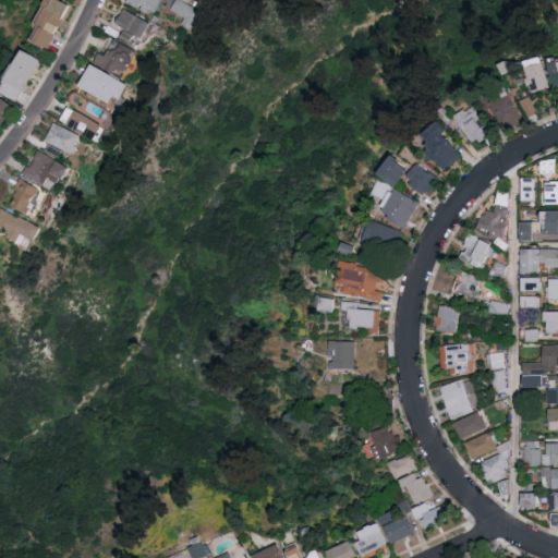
[(50,50),(26,38),(44,0),(59,0),(71,5),(50,50)]
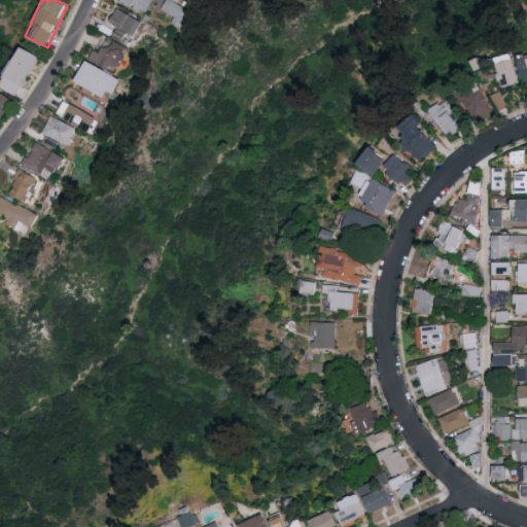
[(152,0),(145,15),(119,3),(120,0),(152,0)]
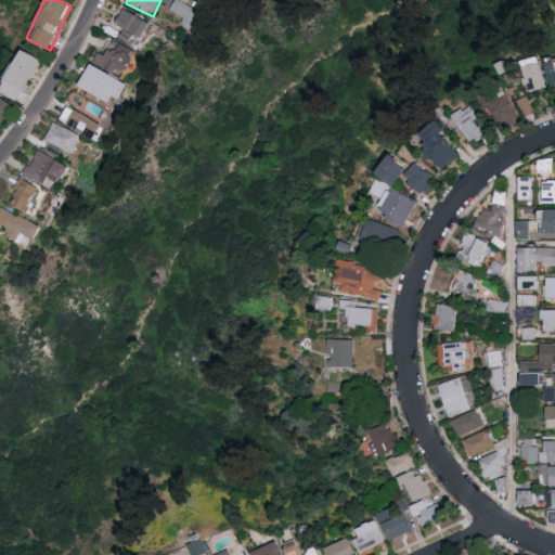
[(179,25),(182,14),(170,10),(175,0),(201,10),(193,30),(179,25)]
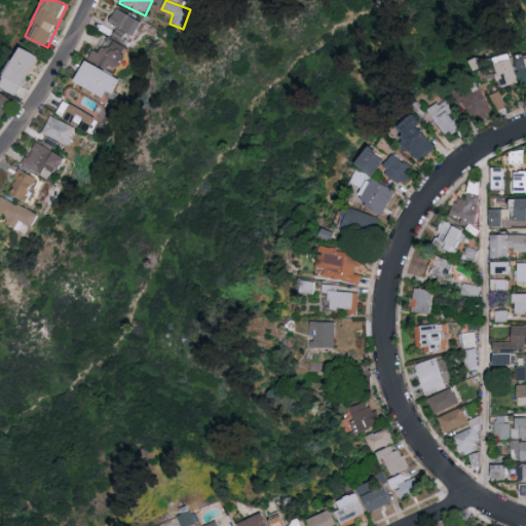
[(108,24),(116,8),(142,22),(134,36),(108,24)]
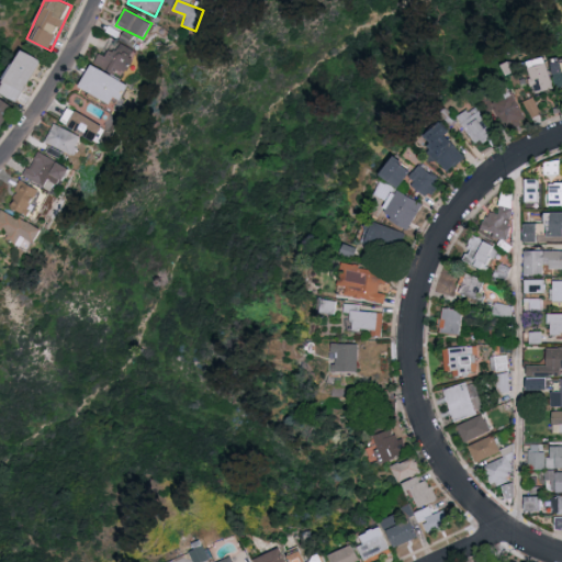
[(79,88),(100,48),(122,59),(113,76),(128,83),(116,107),(79,88)]
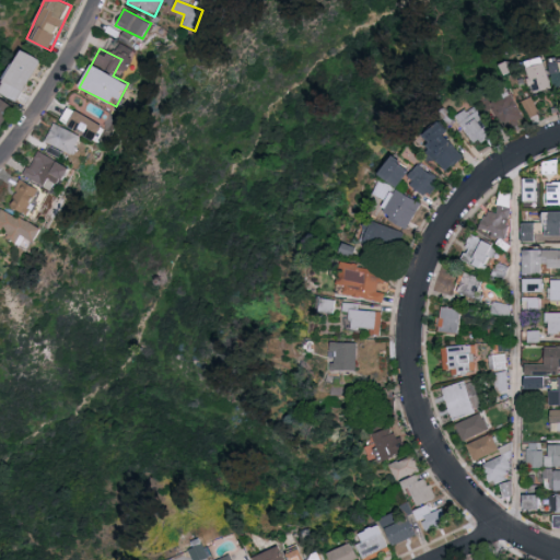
[(42,61),(16,102),(0,92),(0,86),(23,50),(42,61)]
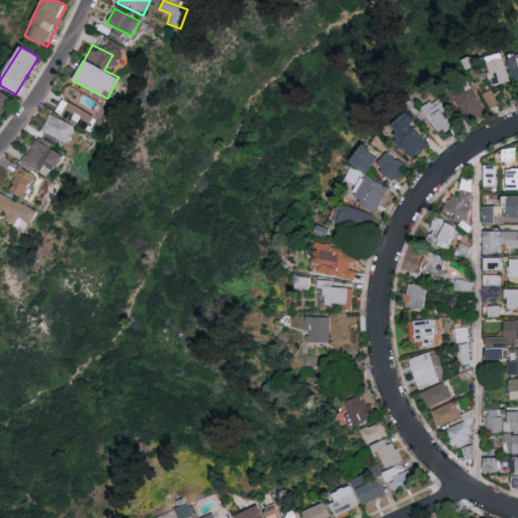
[(517,79),(511,80),(509,56),(517,55),(517,79)]
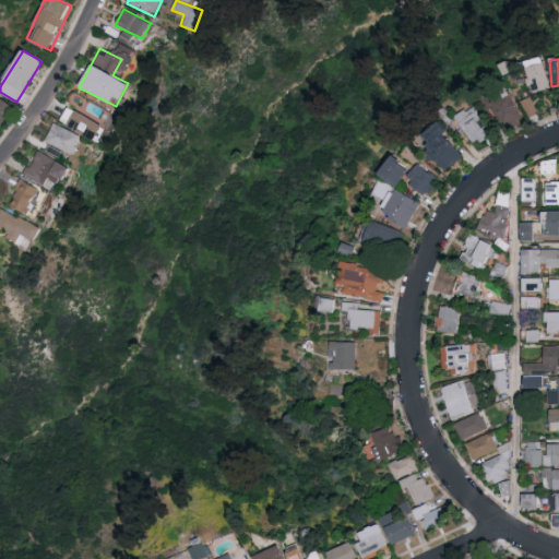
[(533,94),(523,69),(540,62),(550,86),(533,94)]
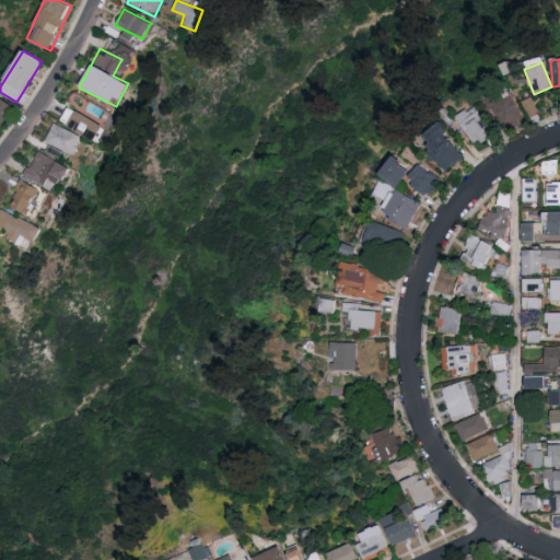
[(523,120),(505,129),(491,101),(509,92),(523,120)]
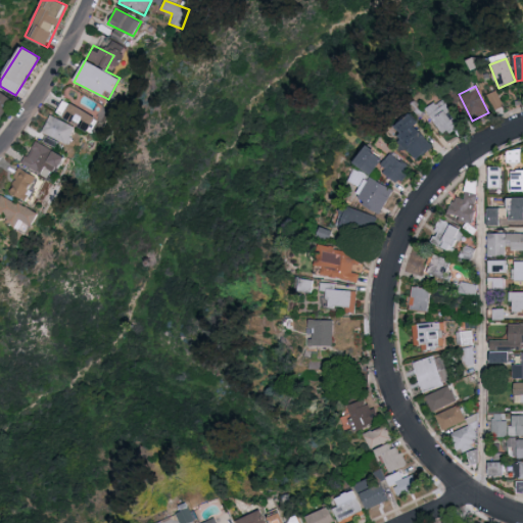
[(0,91),(12,101),(0,116),(0,91)]
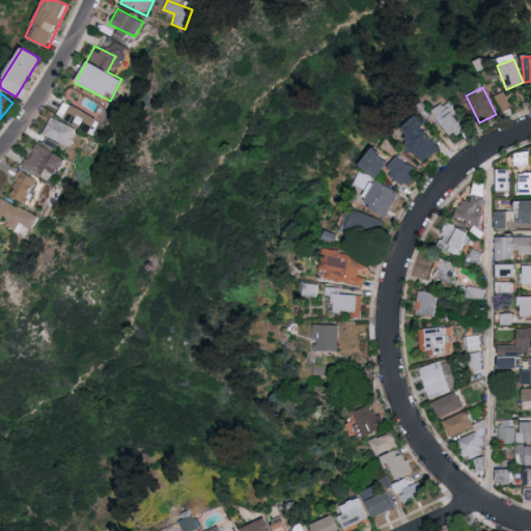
[(495,96),(504,92),(510,109),(502,112),(495,96)]
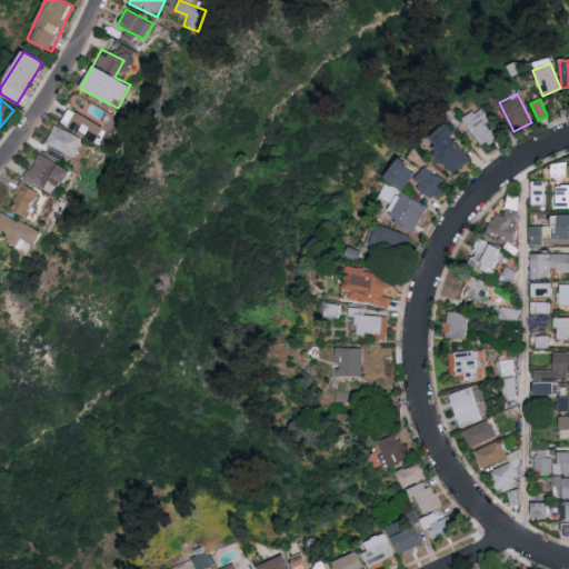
[(97,143),(60,123),(69,108),(106,128),(97,143)]
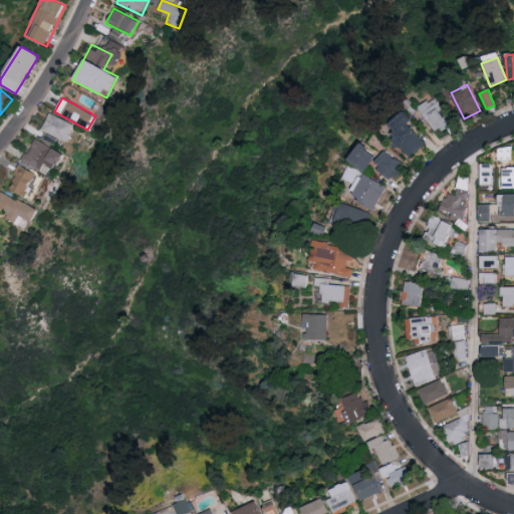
[(417,109),(429,98),(452,122),(440,134),(417,109)]
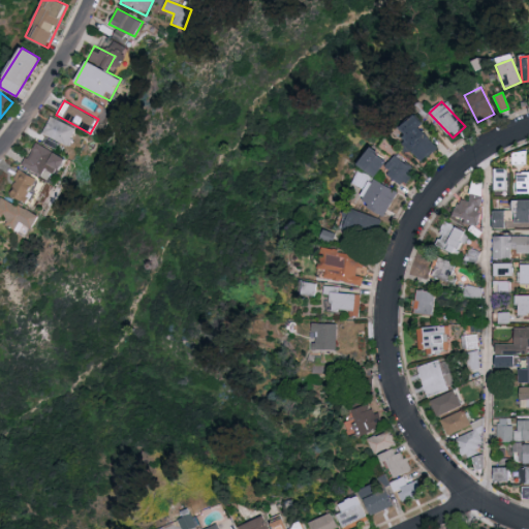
[(401,143),(408,137),(400,127),(414,116),(439,147),(417,163),(401,143)]
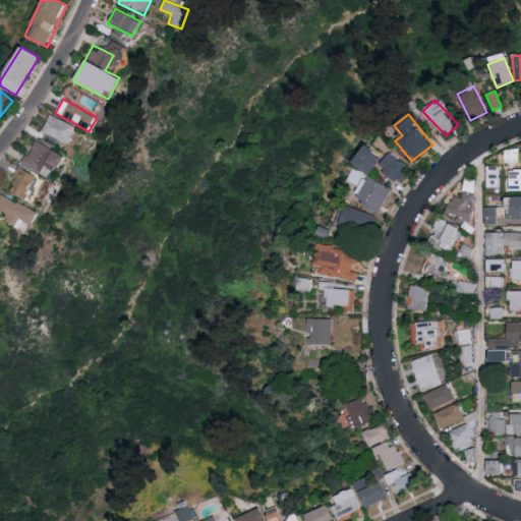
[(76,125),(70,143),(42,134),(48,116),(76,125)]
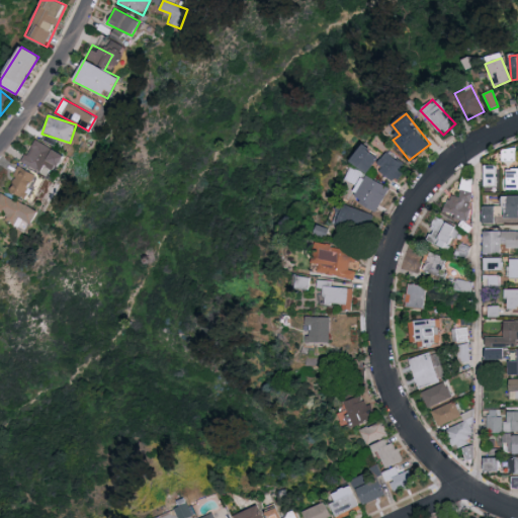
[(41,172),(22,163),(33,140),(64,155),(56,171),(45,166),(41,172)]
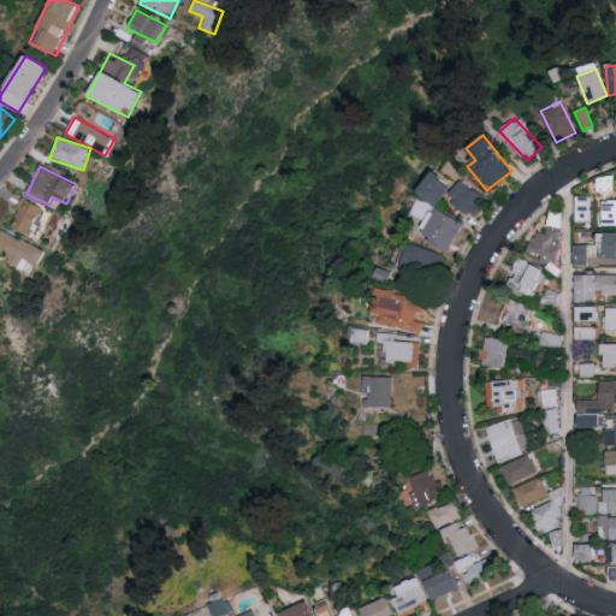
[(419,191),(433,171),(452,185),(437,205),(419,191)]
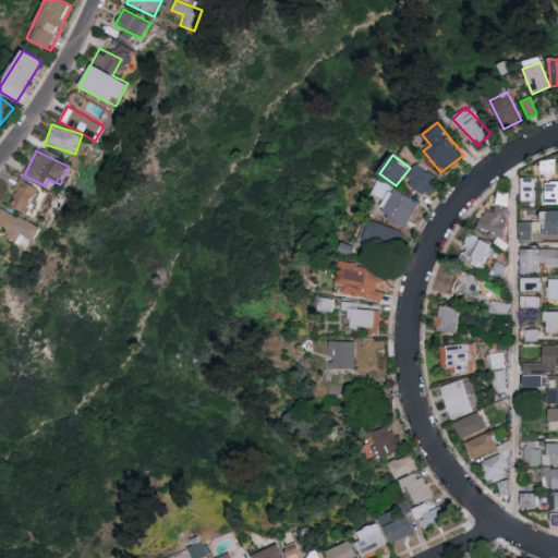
[(542,172),(542,160),(556,160),(556,172),(542,172)]
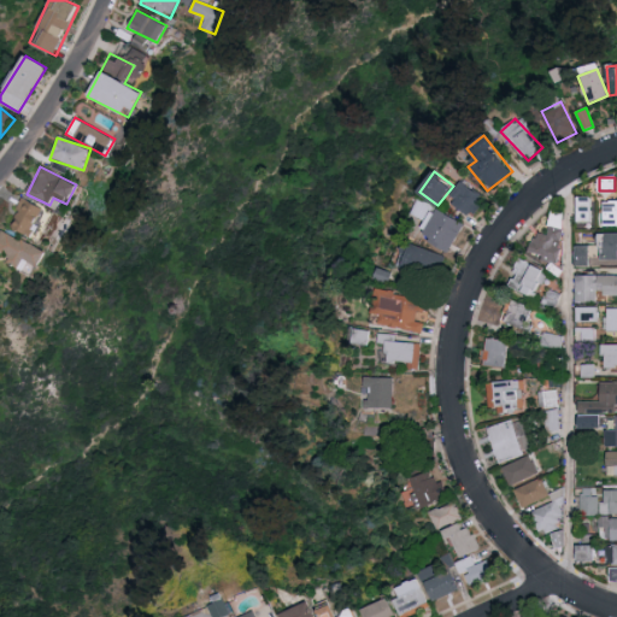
[(448,200),(463,181),(482,197),(469,216),(448,200)]
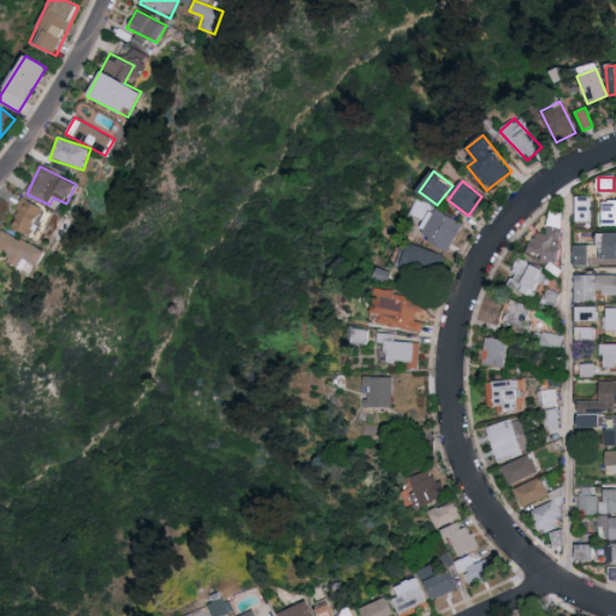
[(575,223),(575,196),(591,196),(591,223),(575,223)]
